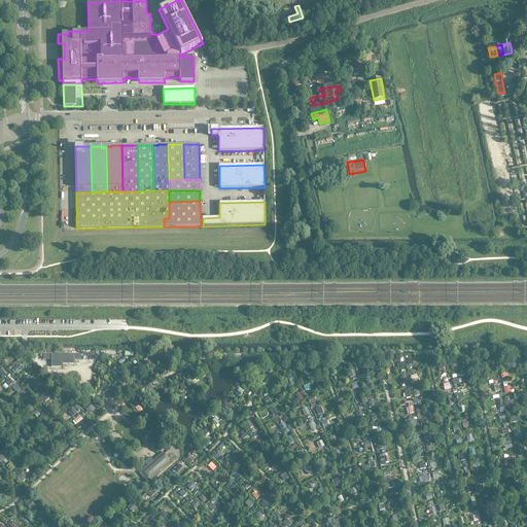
[(74,364),(74,359),(81,359),(81,354),(43,354),(43,359),(51,359),(51,367),(63,367),(63,363),(74,364)]
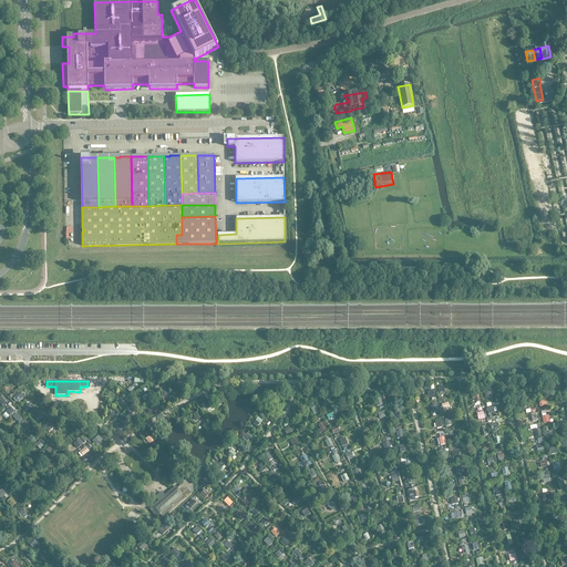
[(14,397),(19,402),(24,398),(20,392),(14,397)]
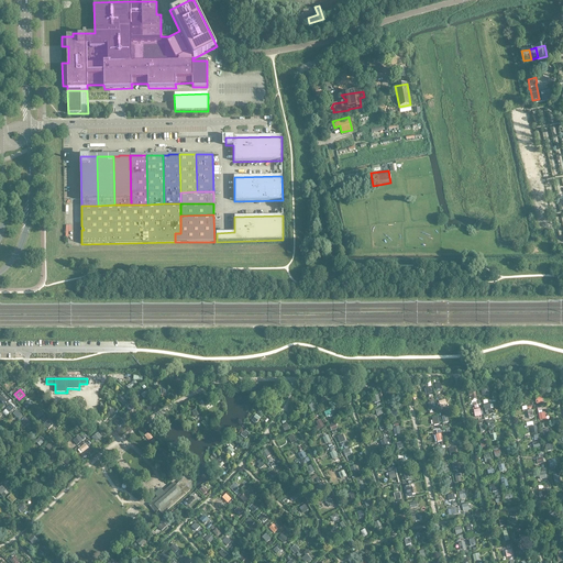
[(144,400),(151,396),(146,389),(140,394),(144,400)]
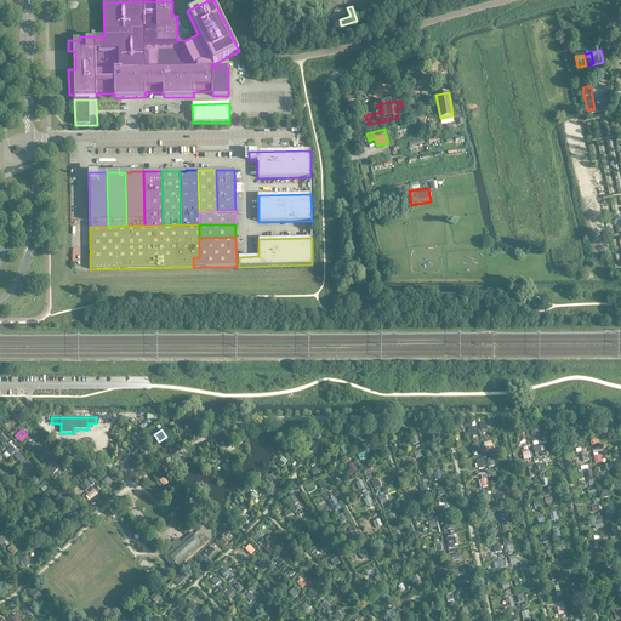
[(222,446),(229,443),(226,436),(218,439),(222,446)]
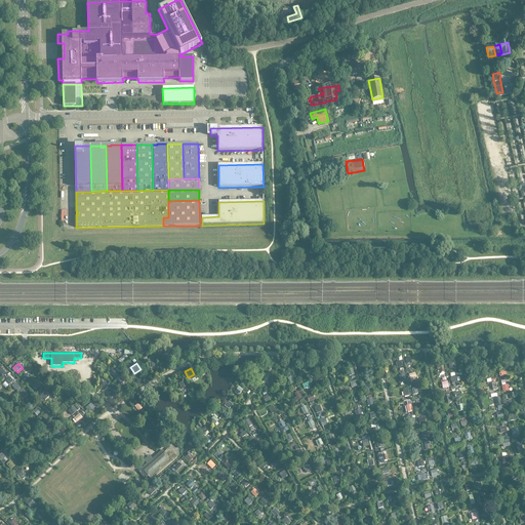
[(435,369),(436,376),(443,374),(442,368),(435,369)]
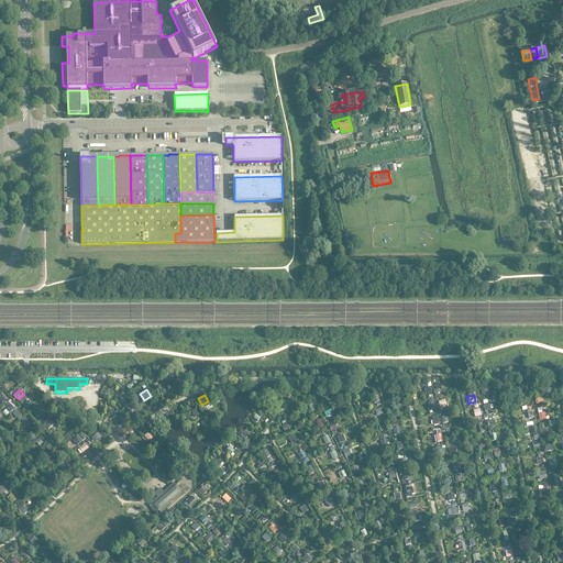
[(328,396),(319,399),(321,406),(330,403),(328,396)]
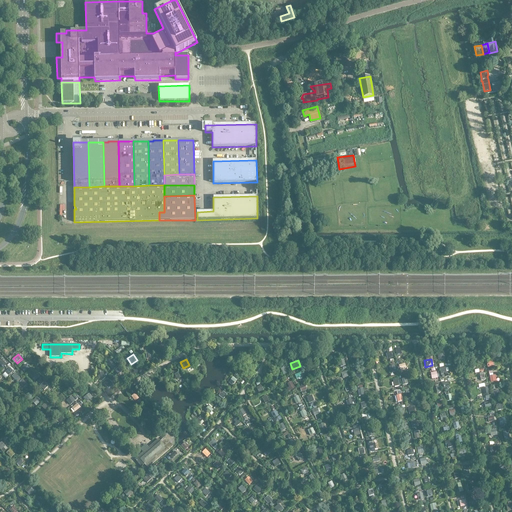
[(116,366),(111,362),(107,365),(112,370),(116,366)]
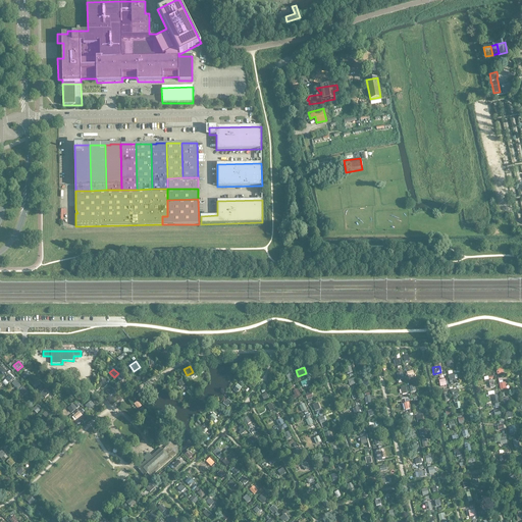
[(30,376),(25,372),(21,376),(25,380),(30,376)]
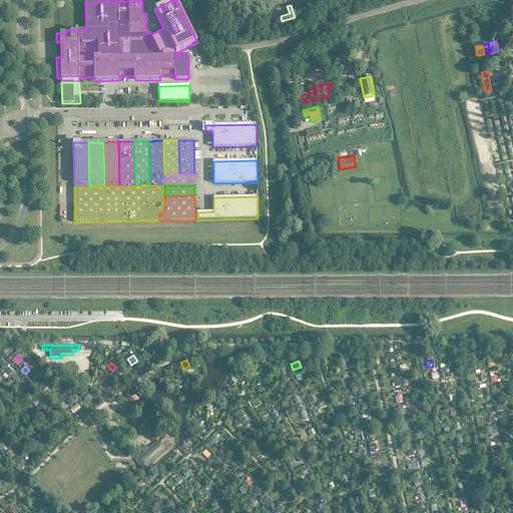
[(280,369),(284,375),(290,372),(286,366),(280,369)]
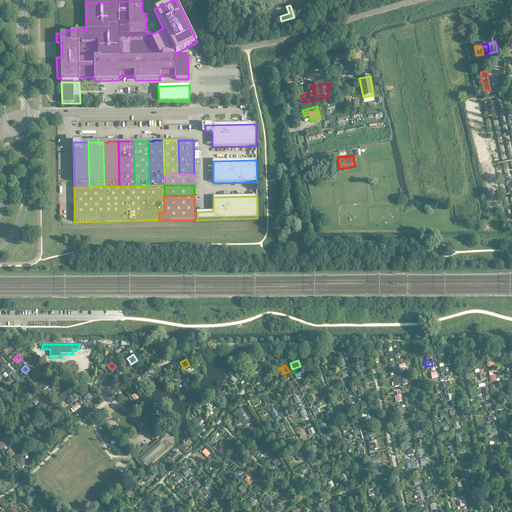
[(3,371),(8,375),(13,370),(8,366),(3,371)]
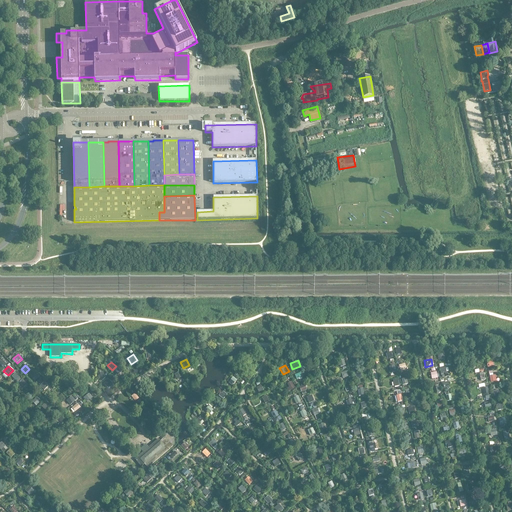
[(112,375),(117,380),(122,375),(117,370),(112,375)]
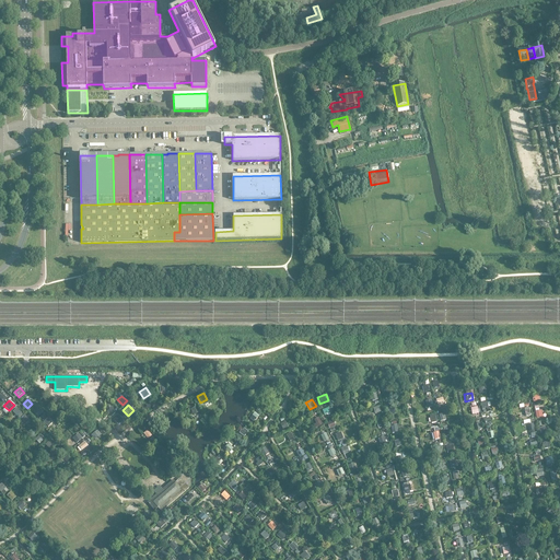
[(193,416),(199,412),(196,406),(189,409),(193,416)]
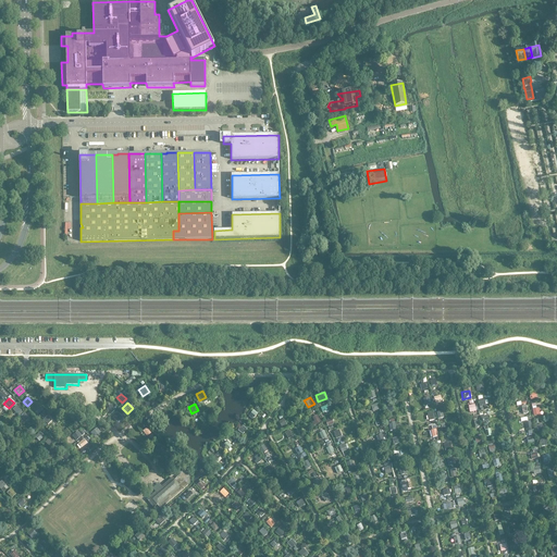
[(320,408),(324,415),(331,410),(327,404),(320,408)]
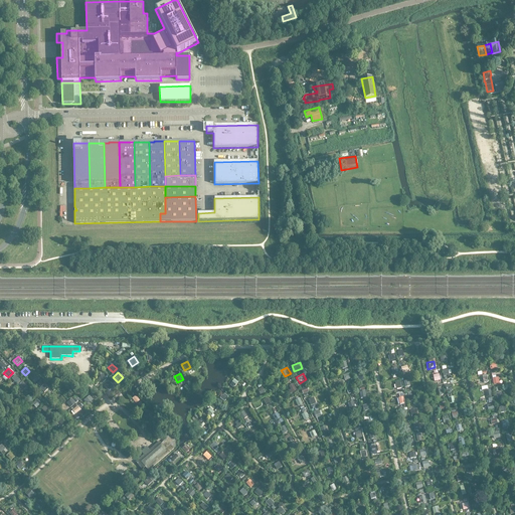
[(12,378),(17,383),(21,380),(16,374),(12,378)]
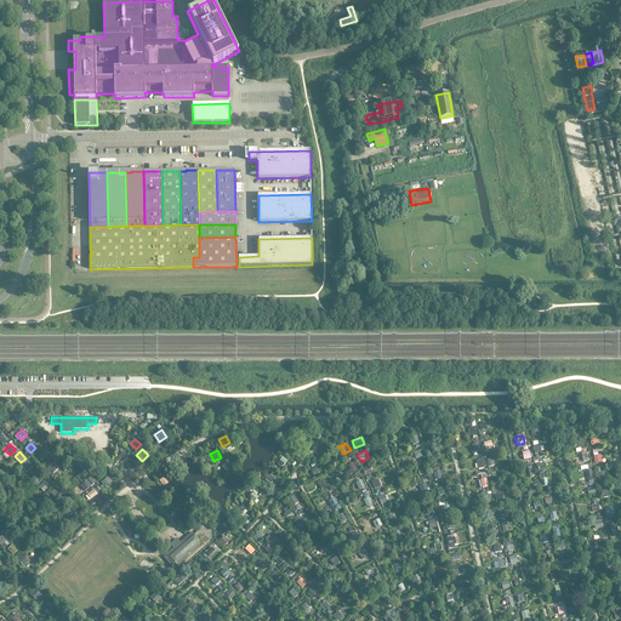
[(118,457),(124,462),(129,456),(124,451),(118,457)]
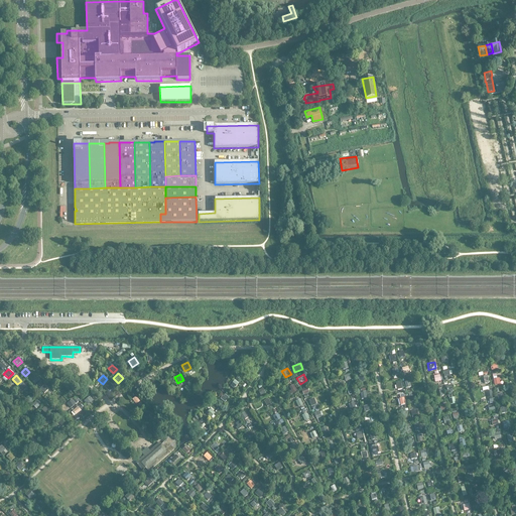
[(234,377),(230,382),(235,387),(239,382),(234,377)]
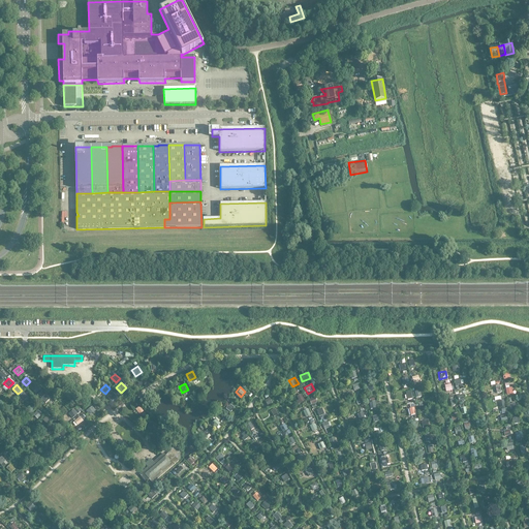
[(18,397),(23,401),(28,396),(23,392),(18,397)]
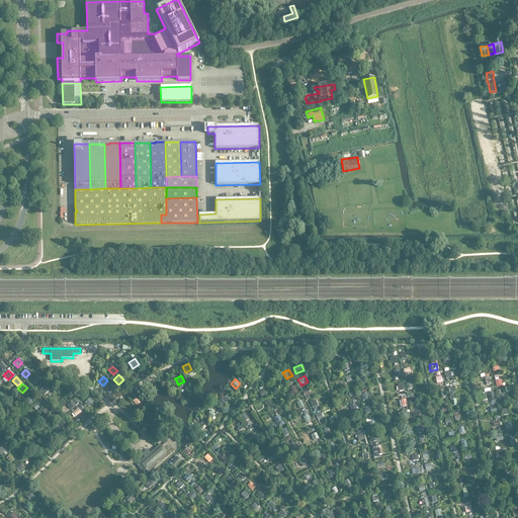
[(112,389),(108,384),(104,389),(108,394),(112,389)]
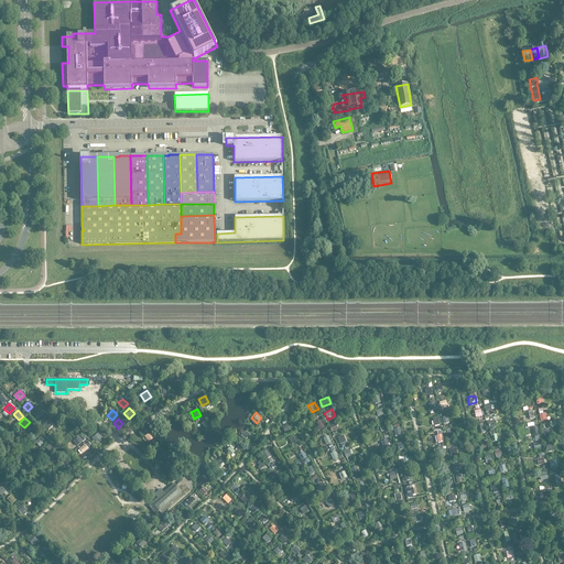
[(286,433),(292,430),(288,423),(283,426),(286,433)]
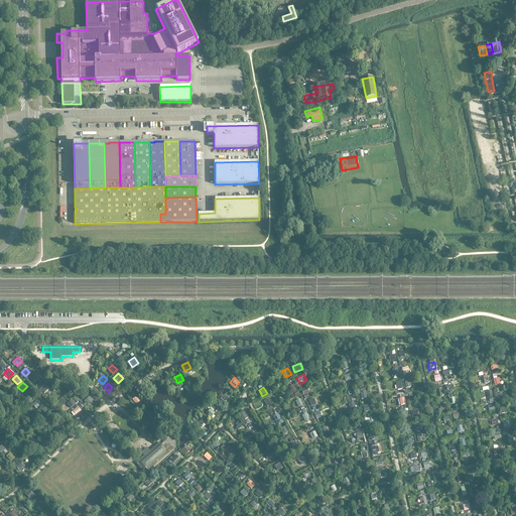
[(223,391),(219,396),(225,402),(230,397),(223,391)]
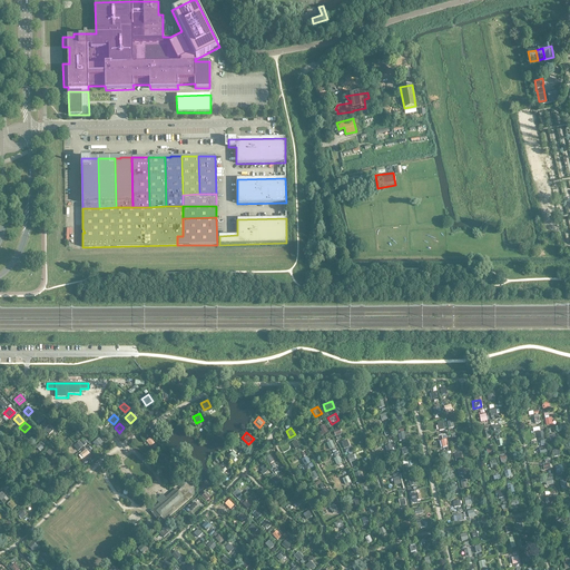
[(149,446),(155,442),(150,436),(145,441),(149,446)]
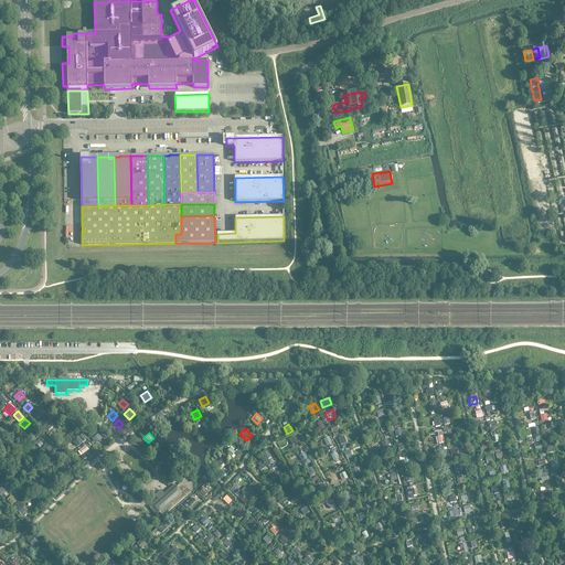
[(92,439),(96,445),(103,439),(98,435),(92,439)]
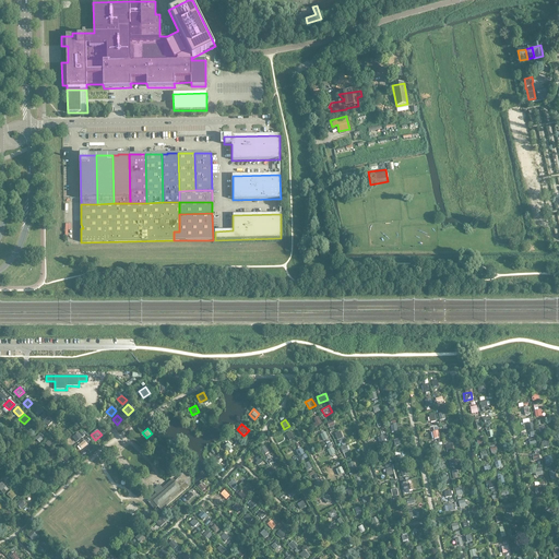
[(285,435),(288,440),(295,437),(292,430),(285,435)]
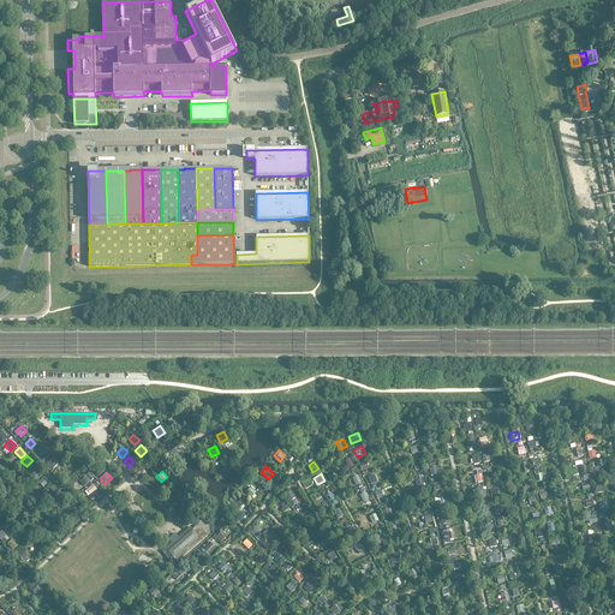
[(351,478),(354,485),(362,482),(358,475),(351,478)]
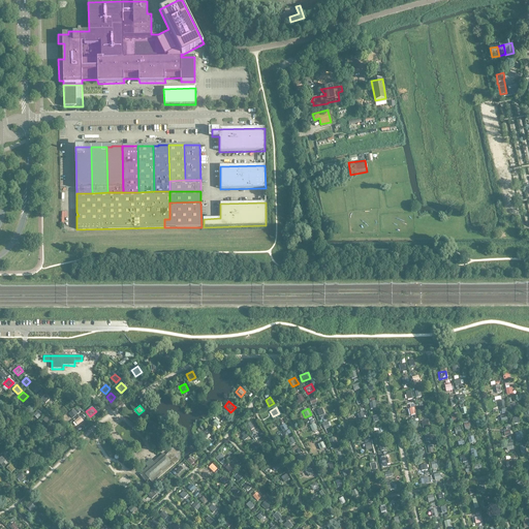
[(33,414),(38,419),(42,414),(38,409),(33,414)]
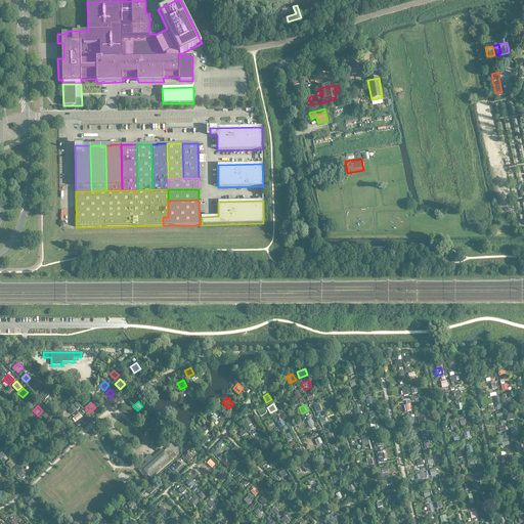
[(68,410),(72,415),(78,410),(74,406),(68,410)]
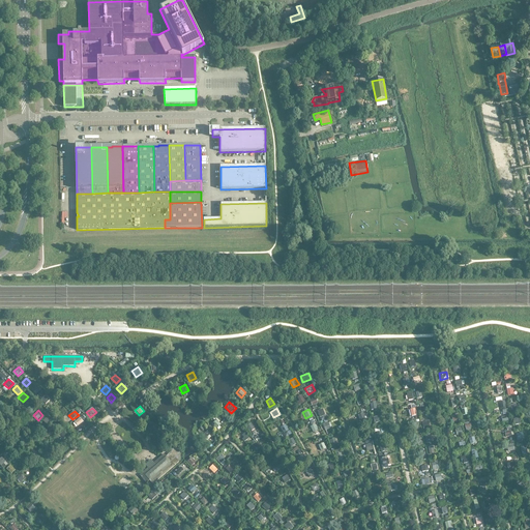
[(513,418),(514,424),(522,423),(521,416),(513,418)]
